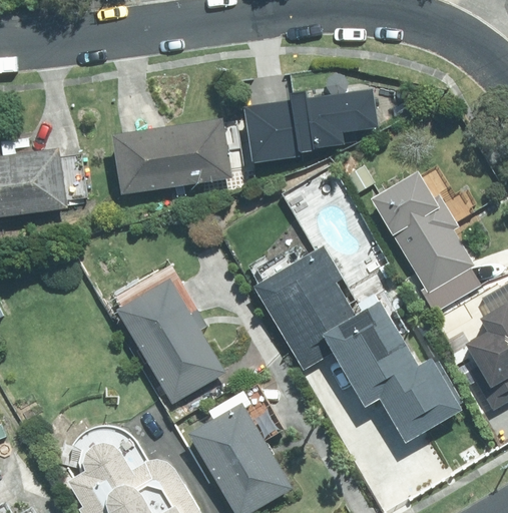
[(222,121),(222,118),(113,134),(121,192),(230,177),(226,146),(238,144),(235,119),(222,121)]
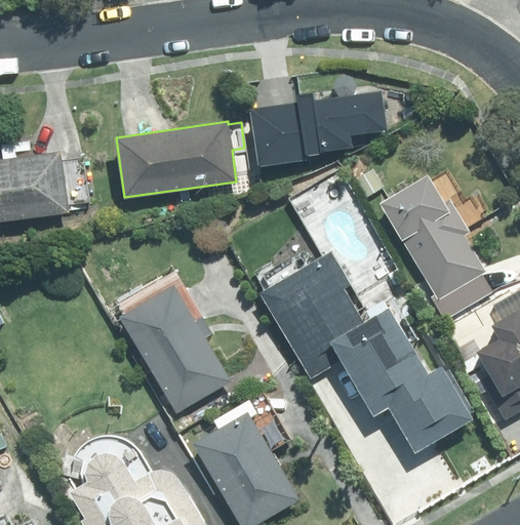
[(63,152),(0,159),(0,220),(70,212),(63,152)]
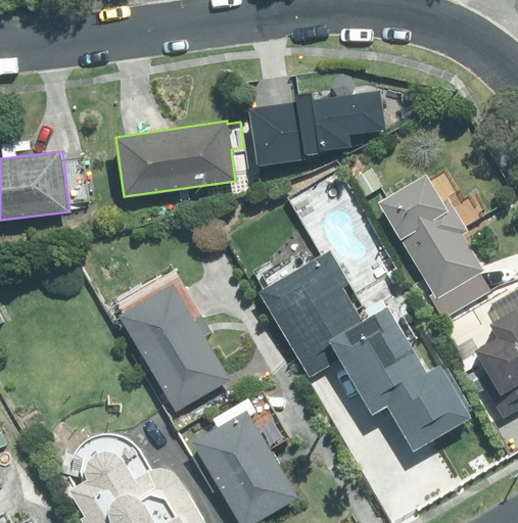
[(441,195),(430,177),(380,205),(431,294),(426,296),(434,311),(440,308),(445,316),(473,299),(464,282),(481,272),(461,236),(467,232),(453,207),(455,206),(446,192),(441,195)]
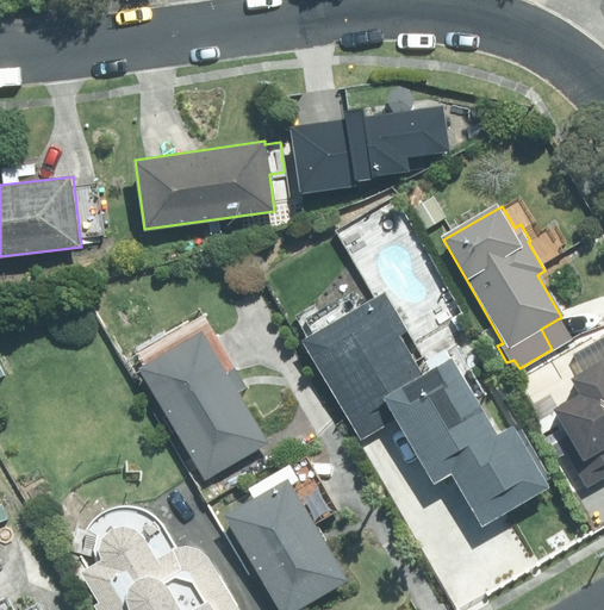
[(485,529),(554,490),(518,428),(503,437),(459,359),(456,361),(452,352),(431,363),(436,372),(424,378),(400,336),(408,332),(385,293),(303,341),(357,440),(398,416),(439,486),(455,477),(485,529)]
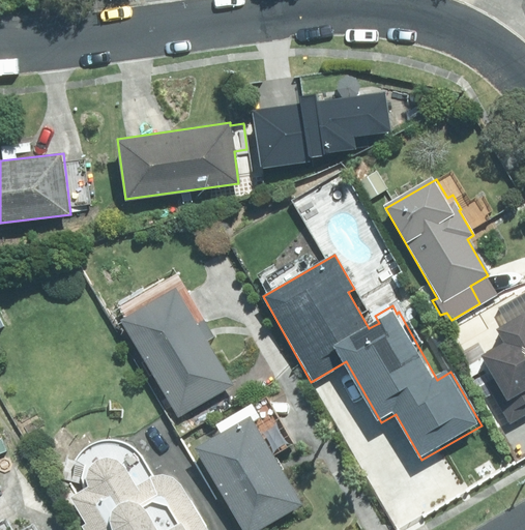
[(214,337),(180,277),(144,298),(148,305),(120,322),(175,417),(231,385),(206,343),(214,337)]
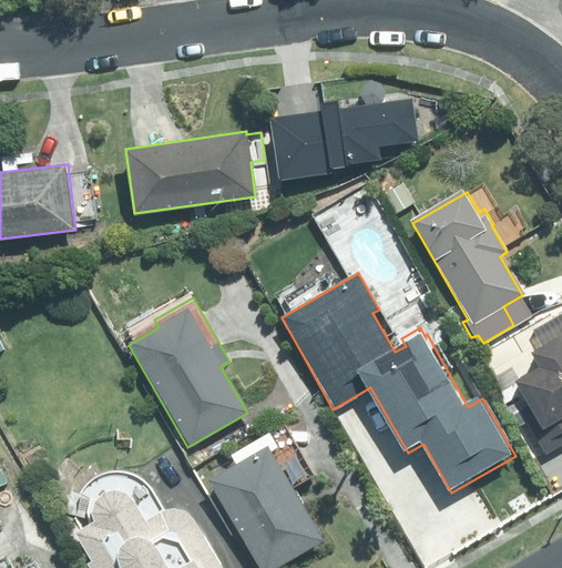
[(561,334),(531,353),(539,367),(515,382),(527,402),(514,409),(539,453),(561,439),(561,334)]
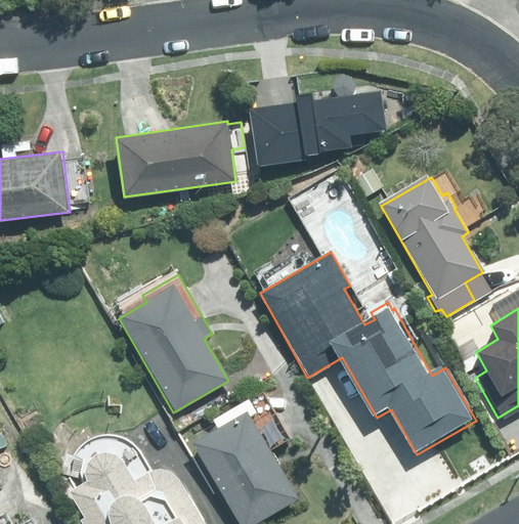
[(254,523),(299,498),(249,411),(192,443),(239,523),(254,523)]
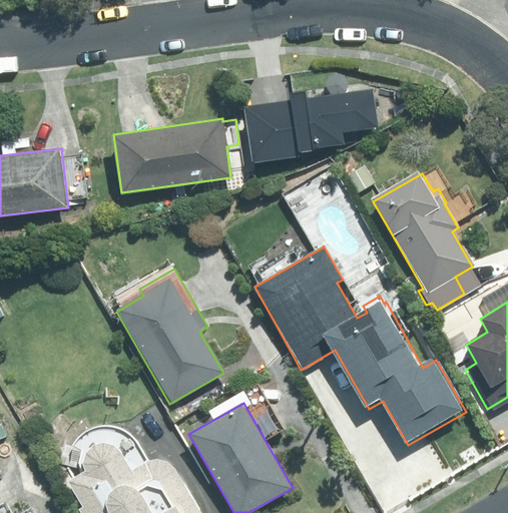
[(80,474),(68,481),(83,507),(79,509),(80,512),(201,512),(176,469),(169,463),(160,460),(149,462),(148,462),(135,441),(131,435),(125,432),(118,429),(113,427),(107,426),(101,426),(95,427),(89,429),(84,432),(79,435),(74,440),(71,445),(66,459),(75,461),(80,474)]
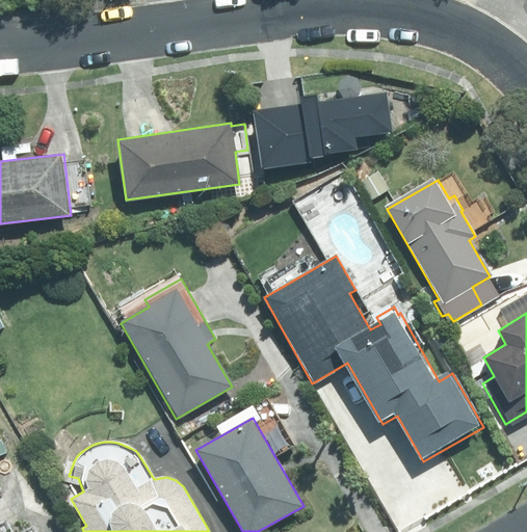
[(0,531),(23,531),(22,530),(18,531),(16,531),(8,520),(0,524),(0,531)]
